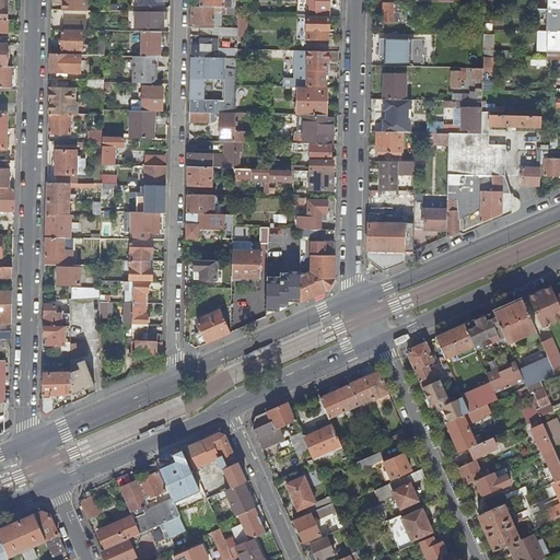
[(0,0),(0,19),(9,20),(9,10),(6,10),(6,0),(0,0)]
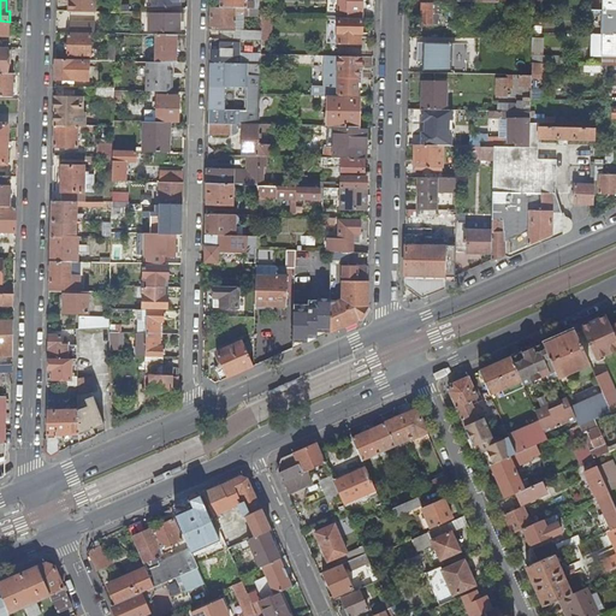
[(66,0),(70,0),(70,12),(76,12),(93,12),(93,0),(66,0)]
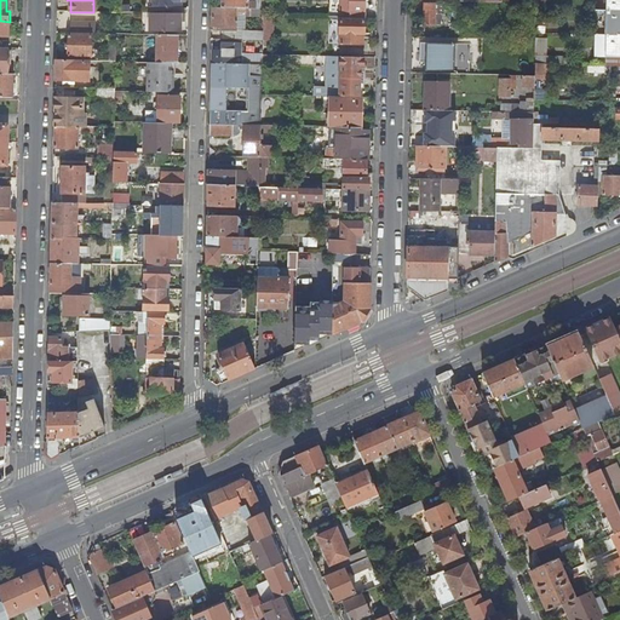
[(340,0),(340,18),(365,18),(365,0),(340,0)]
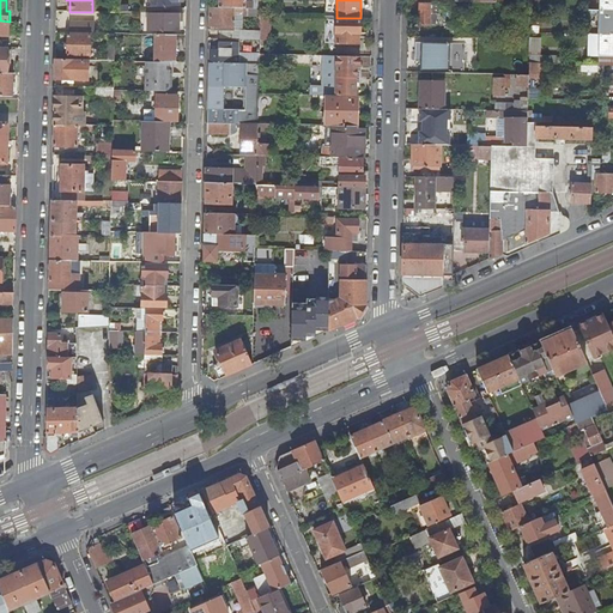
[(530,0),(530,2),(530,20),(540,22),(540,0),(530,0)]
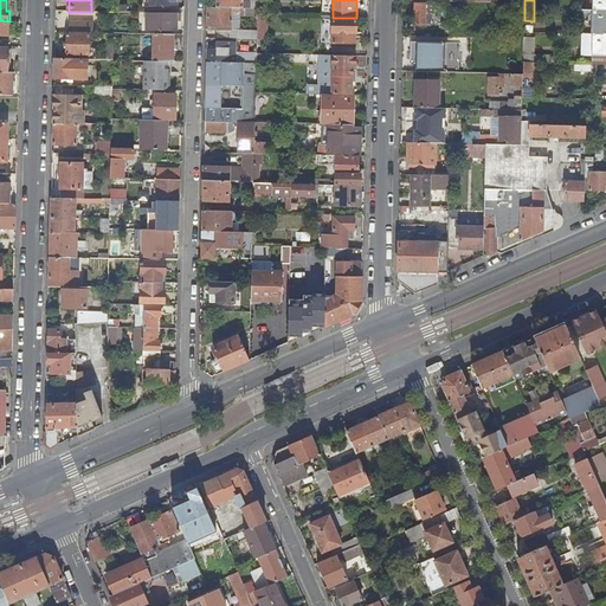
[(592,50),(592,55),(605,55),(605,0),(593,0),(593,10),(582,10),(581,50),(592,50)]
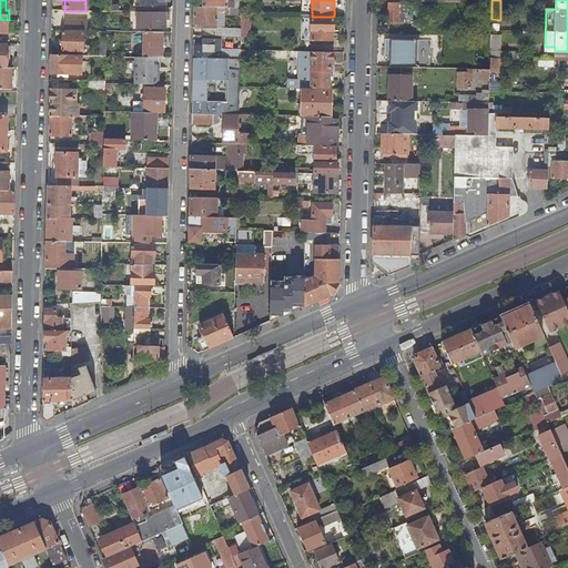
[(389,4),(389,23),(399,23),(399,22),(399,12),(399,4),(389,4)]
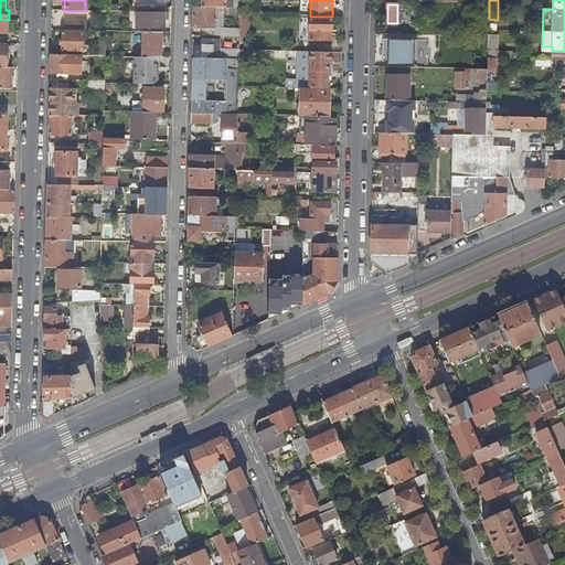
[(194,7),(194,24),(200,24),(199,27),(205,27),(205,24),(216,24),(216,11),(224,11),(241,12),(241,9),(241,8),(203,8),(194,7)]
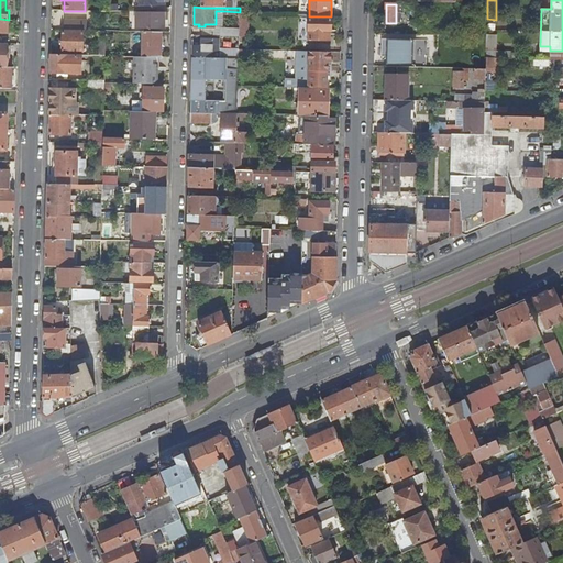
[(146,9),(146,28),(165,28),(165,8),(146,9)]
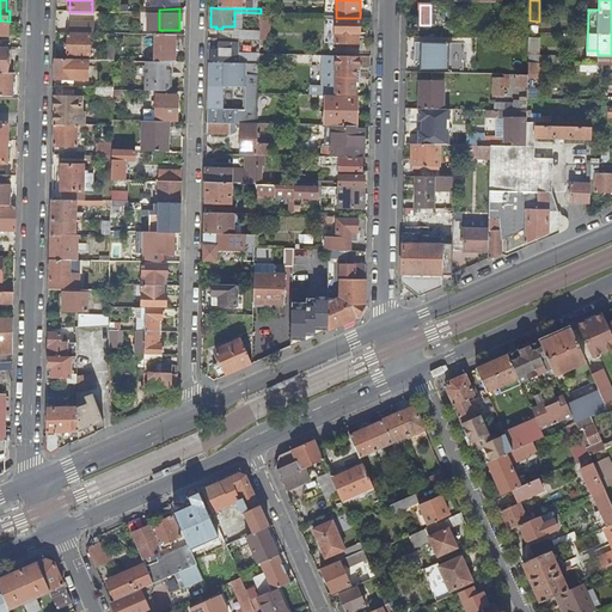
[(148,11),(148,30),(159,30),(159,10),(148,11)]
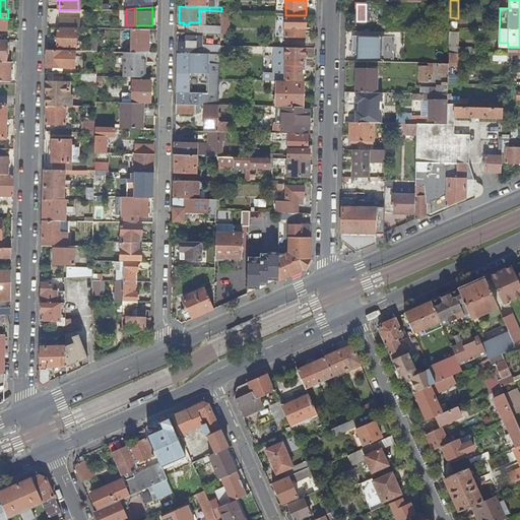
[(64,10),(64,18),(82,19),(83,10),(78,10),(64,10)]
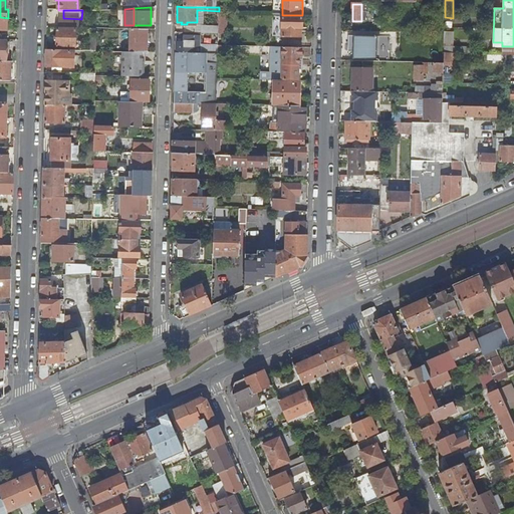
[(282,17),(282,36),(301,36),(301,28),(302,28),(302,17),(282,17)]
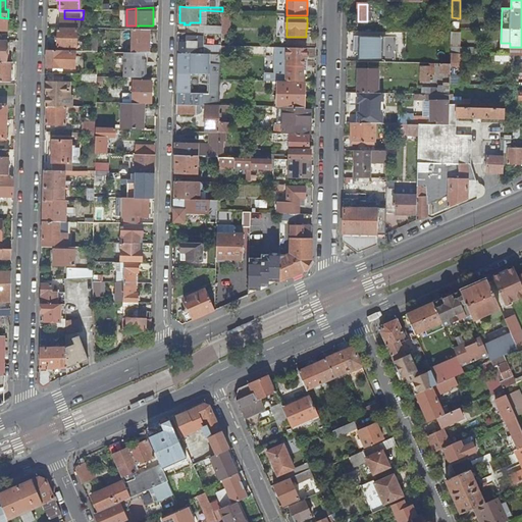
[(64,18),(64,28),(85,28),(85,19),(83,19),(64,18)]
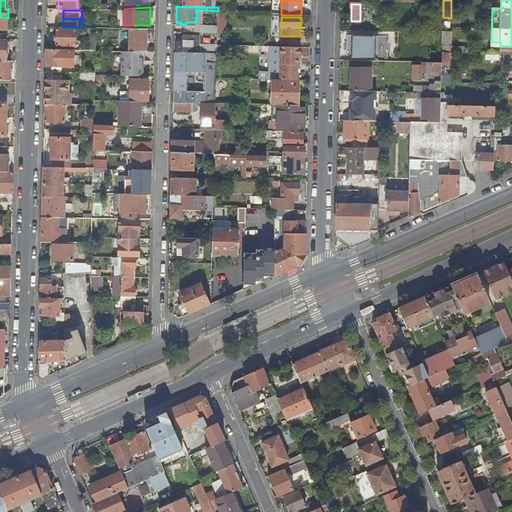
[(58,28),(57,47),(76,47),(76,29),(58,28)]
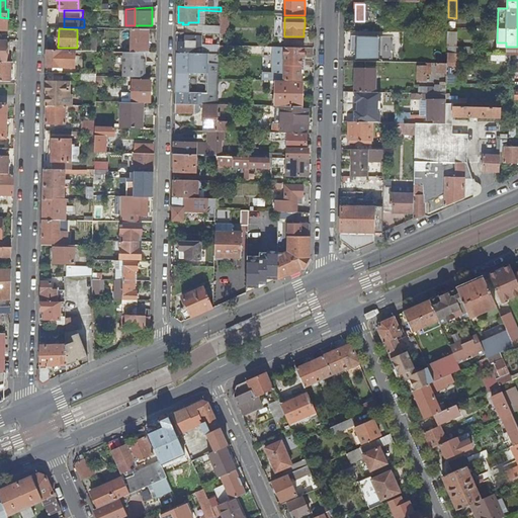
[(132,28),(132,52),(144,53),(149,53),(150,29),(132,28)]
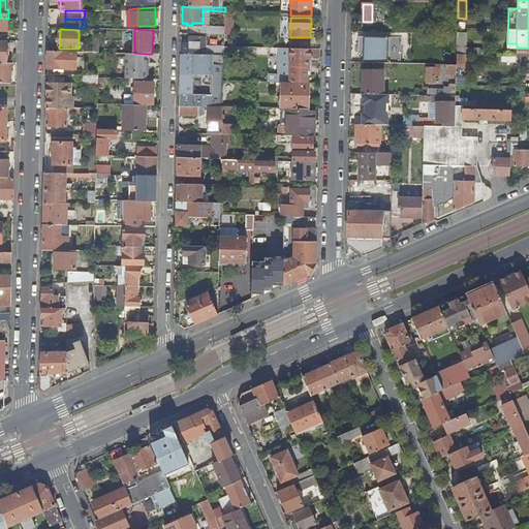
[(458,44),(468,44),(468,31),(459,31),(458,44)]
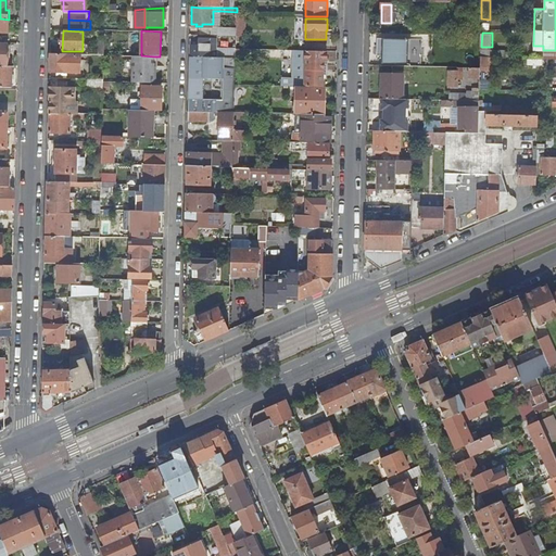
[(190,45),(190,58),(236,58),(236,49),(217,48),(217,36),(213,36),(204,36),(199,36),(199,45),(190,45)]
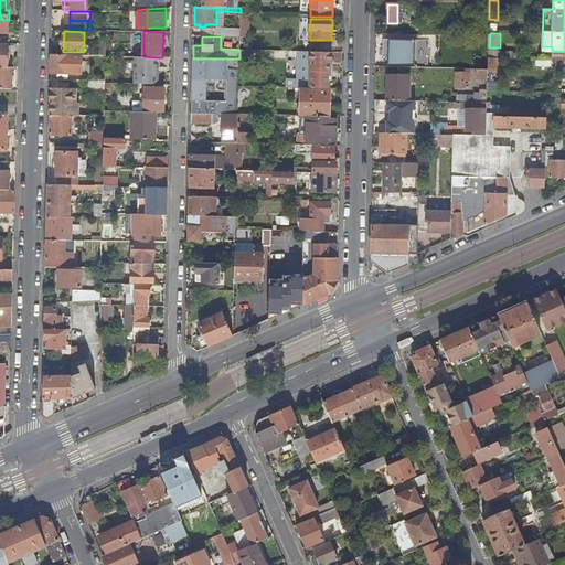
[(381,39),(381,50),(385,50),(385,53),(388,53),(388,64),(415,65),(415,53),(413,53),(413,40),(381,39)]
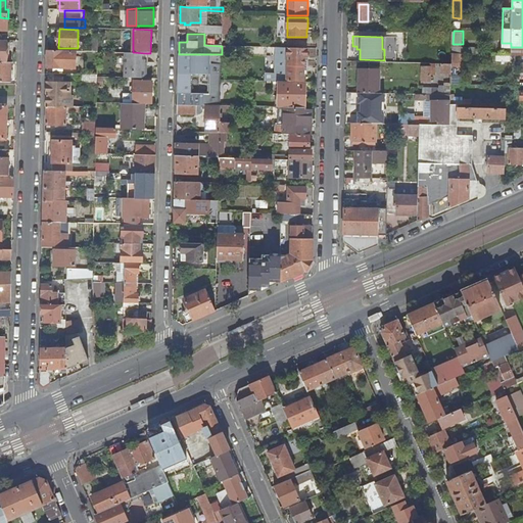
[(287,65),(287,82),(303,82),(304,61),(306,61),(306,49),(281,48),(280,65),(287,65)]
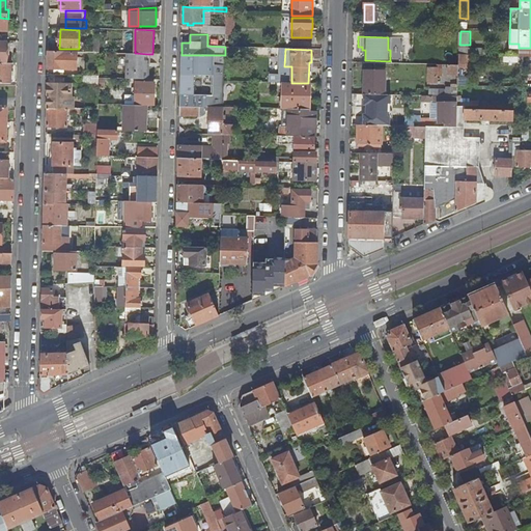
[(49,51),(49,68),(76,68),(76,52),(49,51)]
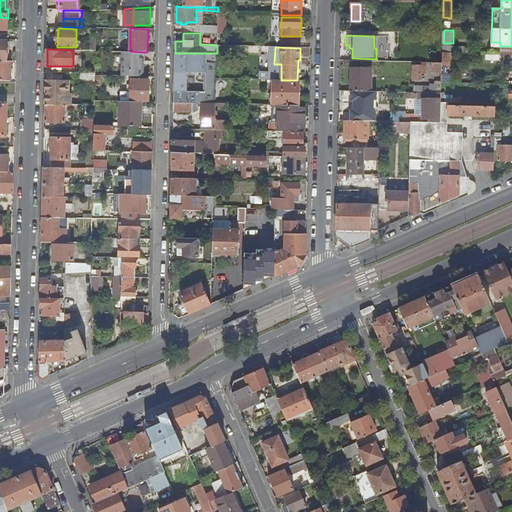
[(123,51),(123,76),(143,77),(143,67),(141,67),(141,62),(142,52),(130,51),(123,51)]
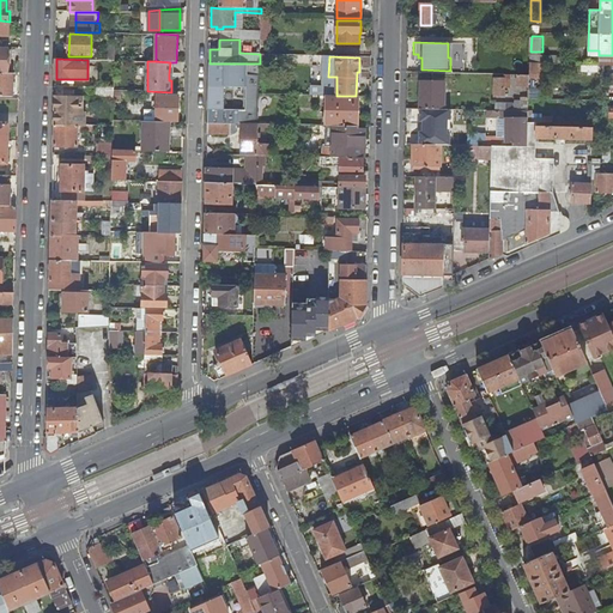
[(210,64),(208,110),(241,110),(259,110),(259,95),(260,64),(210,64)]
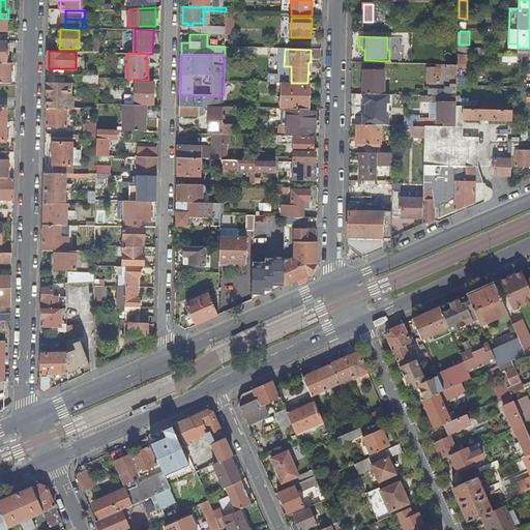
[(506,55),(506,63),(522,64),(522,56),(506,55)]
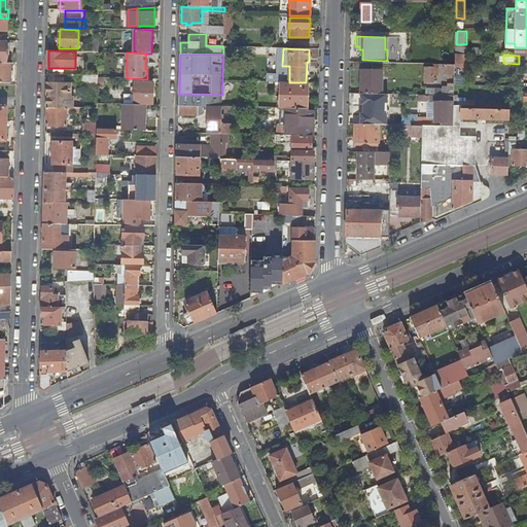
[(0,73),(1,73),(1,81),(10,81),(11,63),(6,62),(0,62),(0,73)]
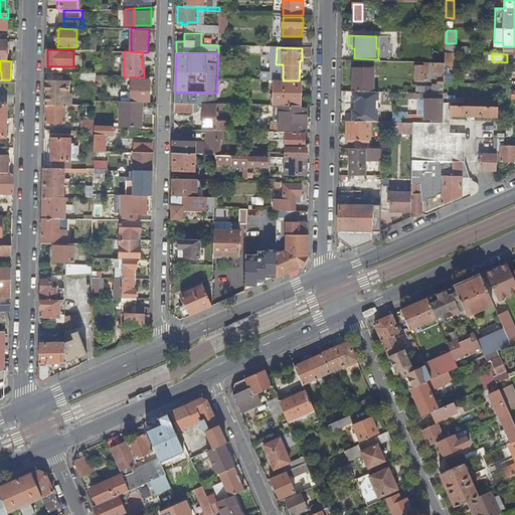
[(436,62),(436,72),(445,72),(445,68),(445,63),(436,62)]
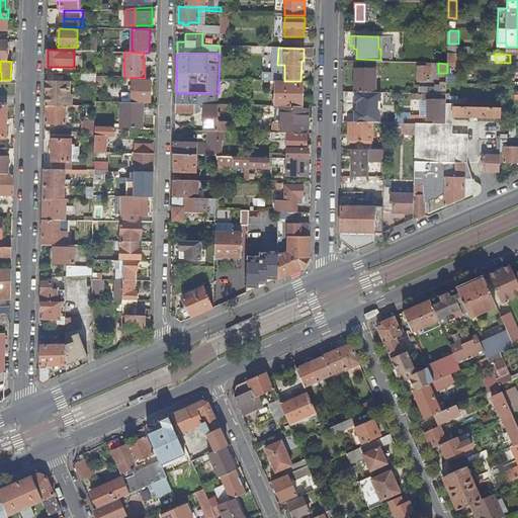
[(418,66),(418,82),(426,82),(426,67),(418,66)]
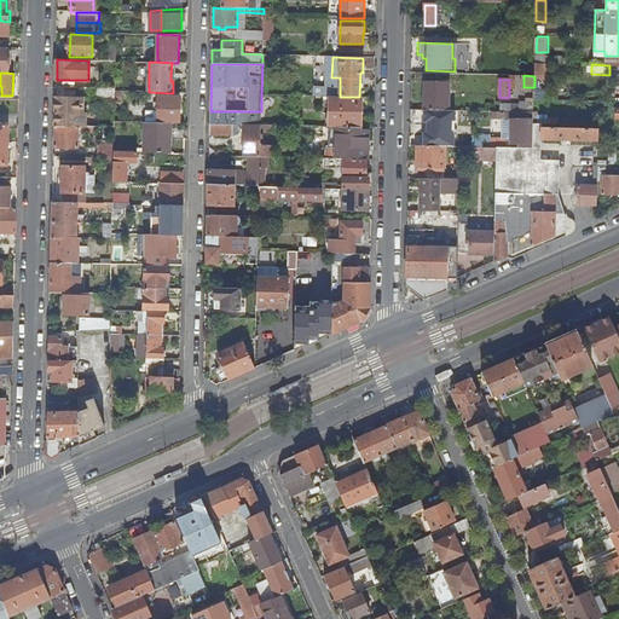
[(426,81),(424,109),(432,110),(449,110),(449,81),(426,81)]
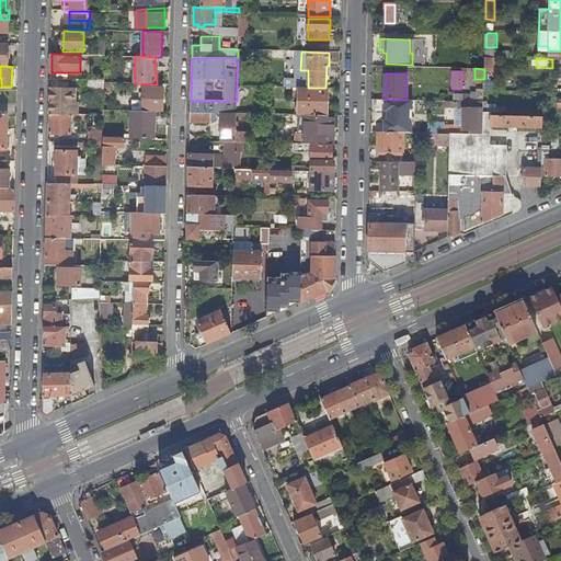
[(484,79),(484,89),(484,90),(497,90),(497,75),(484,75),(484,79)]
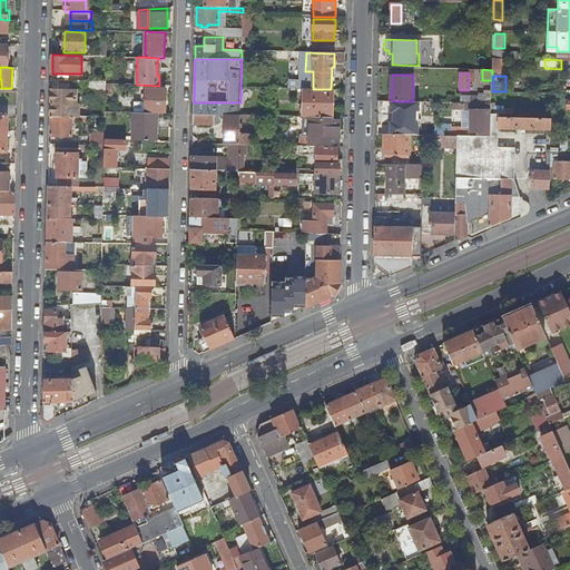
[(107,81),(90,80),(90,90),(107,90),(107,85),(107,81)]
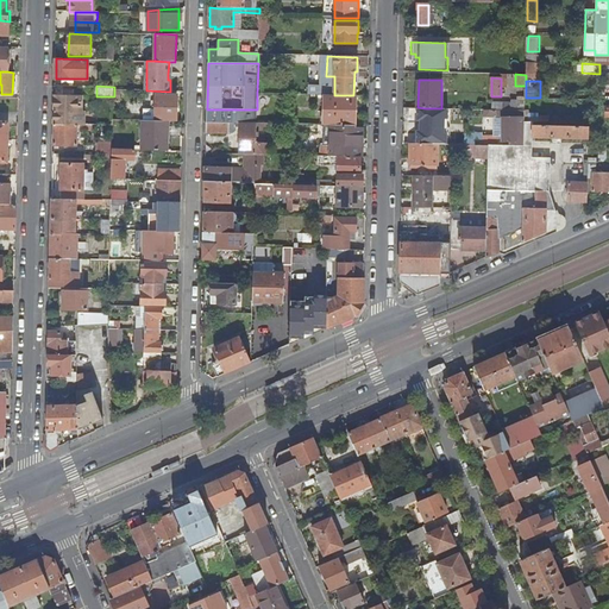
[(155,110),(155,120),(168,121),(177,121),(177,95),(156,94),(155,101),(155,110)]
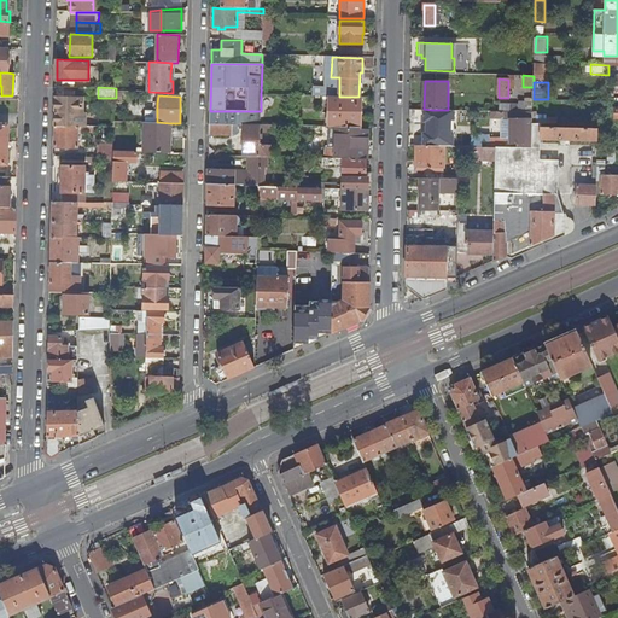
[(74,98),(56,97),(56,126),(85,127),(86,114),(86,98),(74,98)]
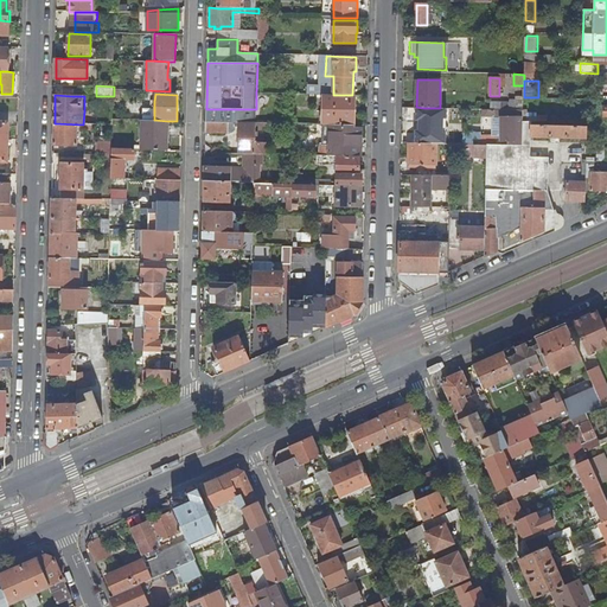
[(323,95),(323,125),(325,125),(355,125),(356,95),(352,95),(333,95),(323,95)]
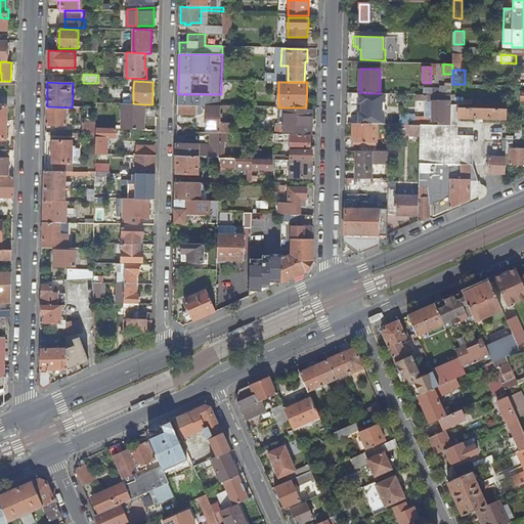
[(440,86),(440,94),(451,94),(452,84),(452,83),(446,83),(446,86),(440,86)]
